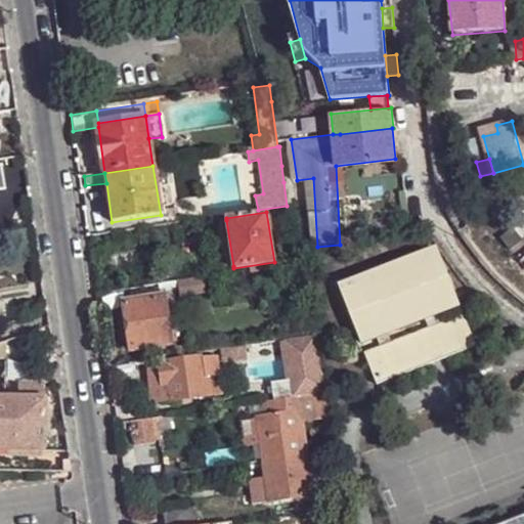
[(223,268),(233,266),(226,220),(217,221),(223,268)]
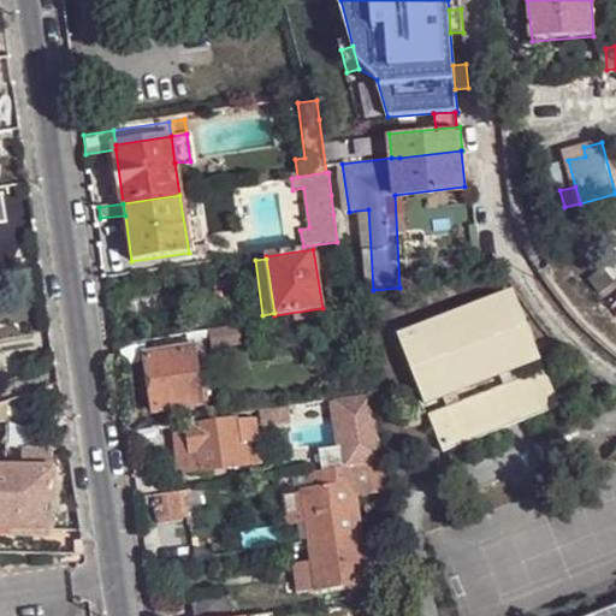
[(535,357),(509,291),(402,332),(427,400),(444,392),(510,368),(535,357)]
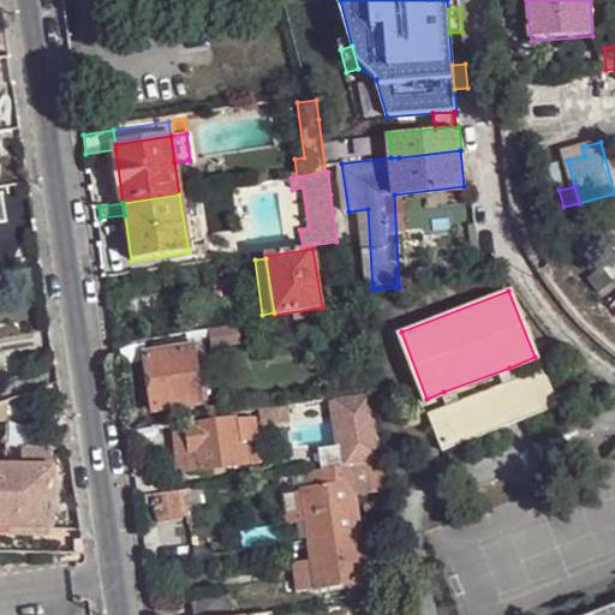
[(240,332),(210,335),(212,348),(243,345),(240,332)]
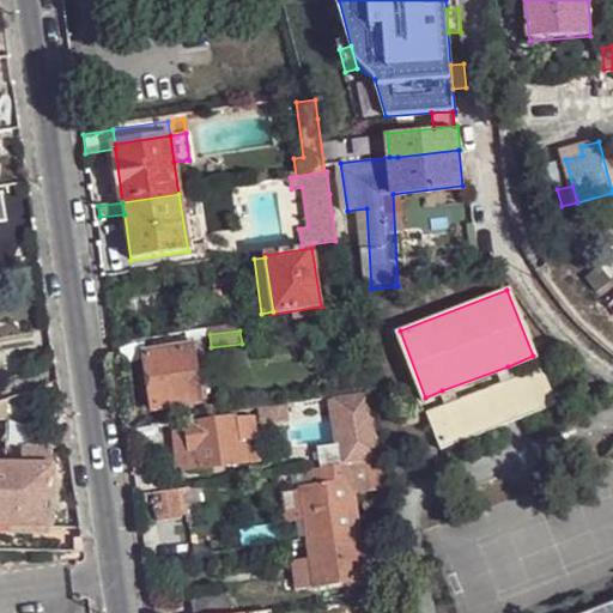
[(145,353),(153,410),(201,402),(193,346),(145,353)]
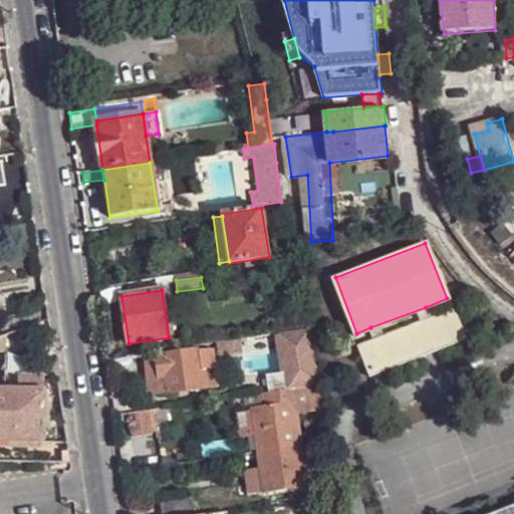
[(467,338),(455,307),(430,318),(374,338),(357,344),(369,375),(467,338)]
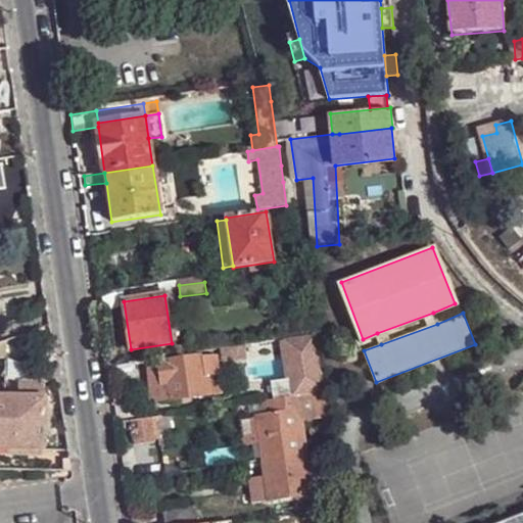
[(437,324),(433,313),(377,333),(381,344),(437,324)]
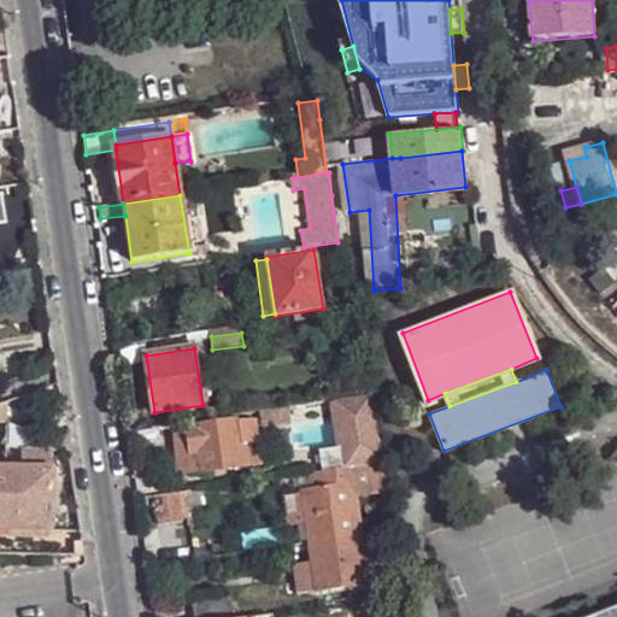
[(319,451),(323,472),(372,464),(362,398),(335,403),(342,447),(319,451)]
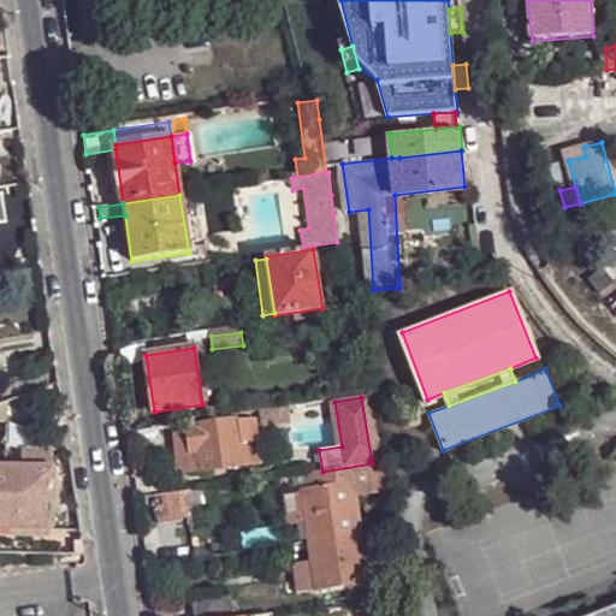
[(262,409),(265,426),(285,424),(283,407),(262,409)]
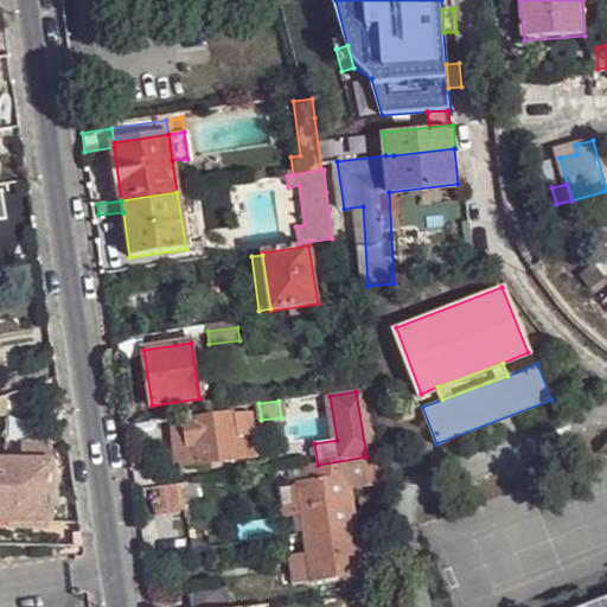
[(253,410),(185,421),(185,425),(189,446),(195,445),(197,464),(209,462),(209,467),(223,465),(223,460),(259,454),(253,410)]
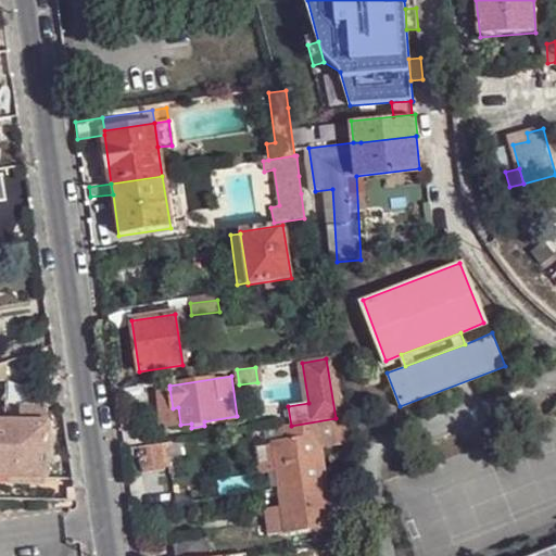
[(173,408),(169,389),(156,391),(160,429),(180,425),(178,407),(173,408)]
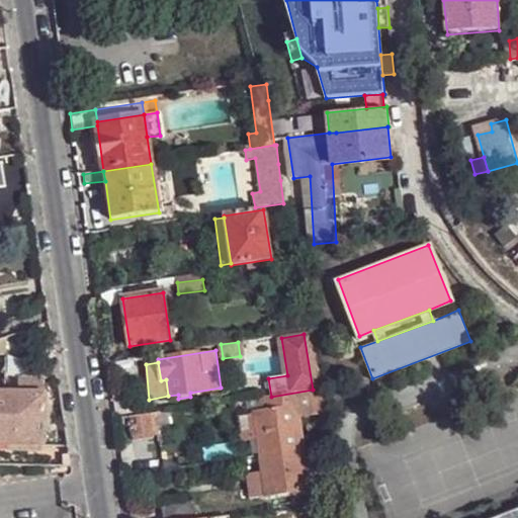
[(22,376),(23,394),(44,394),(45,376),(22,376)]
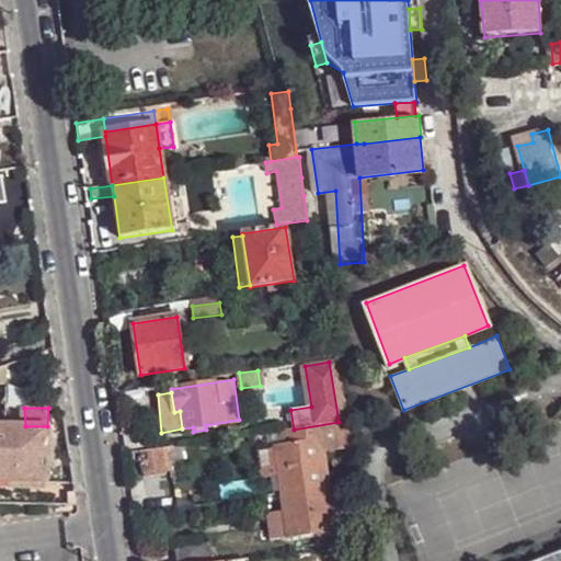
[(278,476),(282,494),(327,488),(321,448),(343,445),(339,422),(294,430),(283,431),(285,447),(275,448),(277,467),(278,476)]
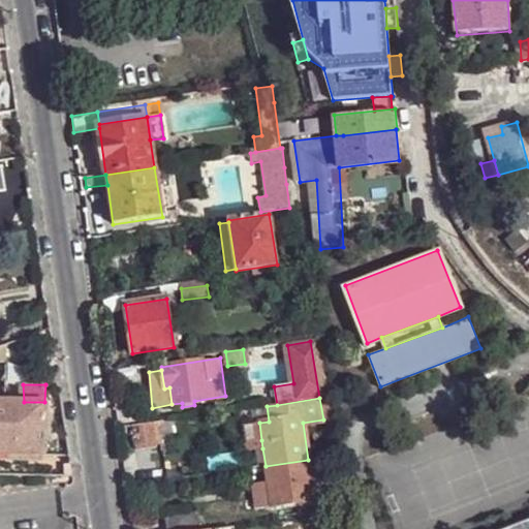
[(0,453),(43,455),(44,402),(24,402),(3,401),(0,401),(0,453)]
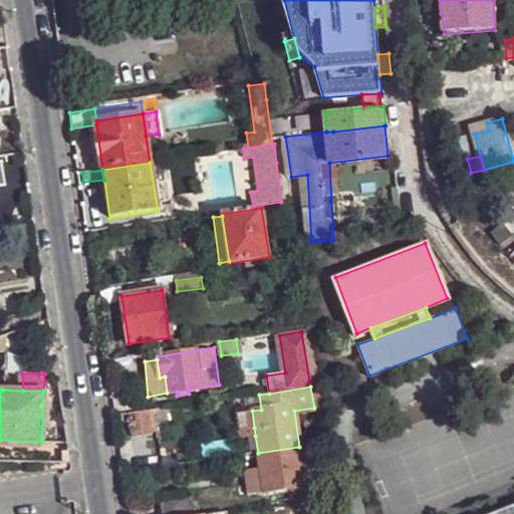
[(314,408),(294,411),(299,447),(320,444),(314,408)]
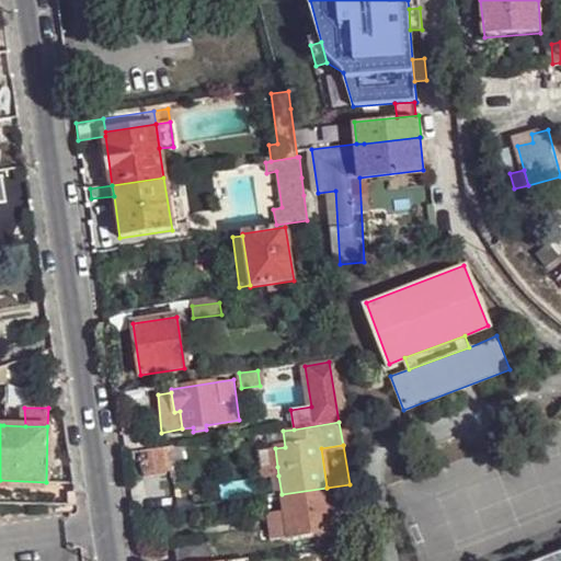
[(164,449),(140,453),(145,478),(169,474),(164,449)]
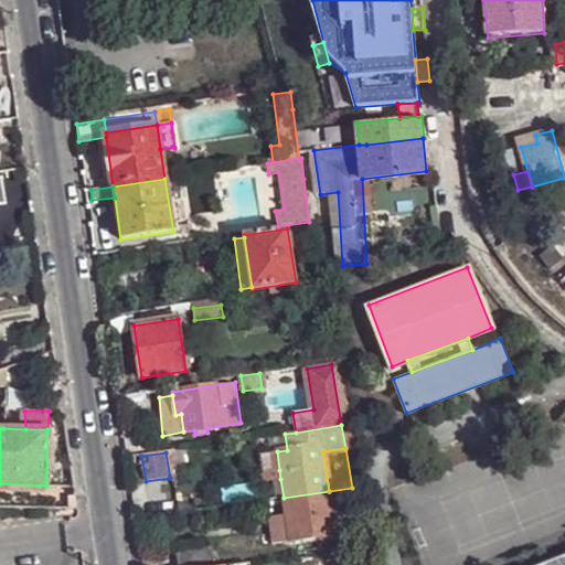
[(280,479),(279,470),(267,472),(268,481),(280,479)]
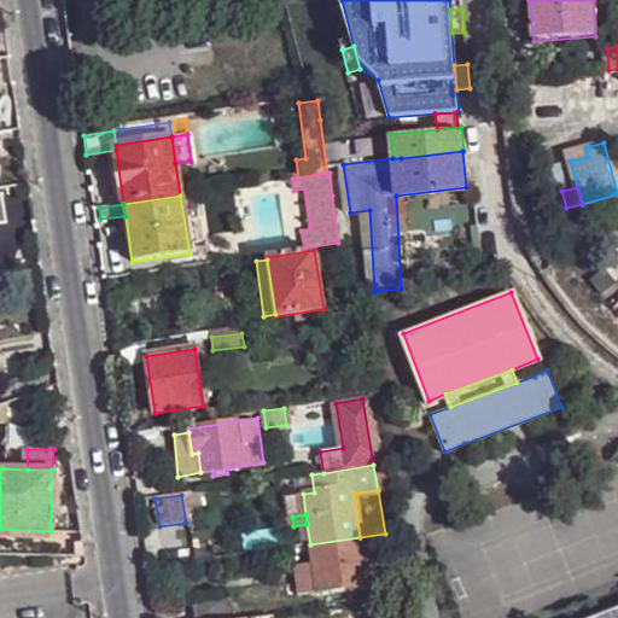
[(304,559),(304,526),(291,526),(292,559),(304,559)]
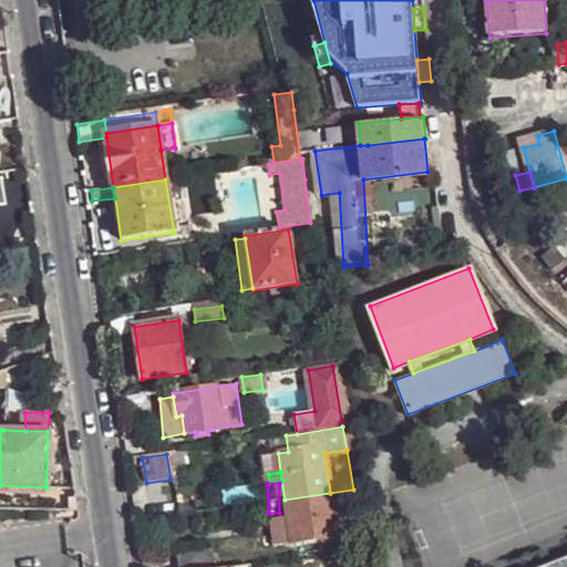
[(353,490),(330,493),(334,519),(358,516),(353,490)]
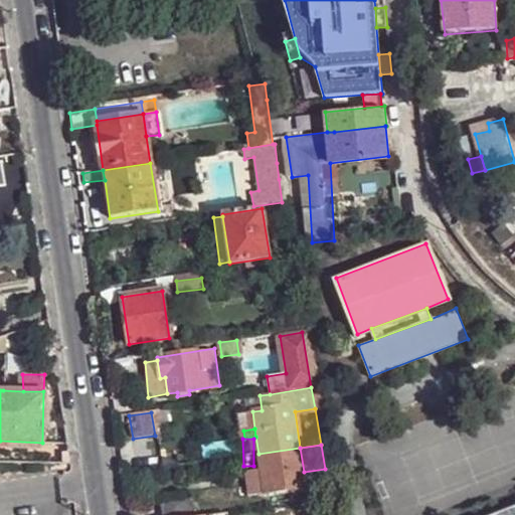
[(300,448),(259,454),(261,470),(265,493),(265,494),(306,488),(308,503),(329,500),(325,469),(304,472),(300,448)]
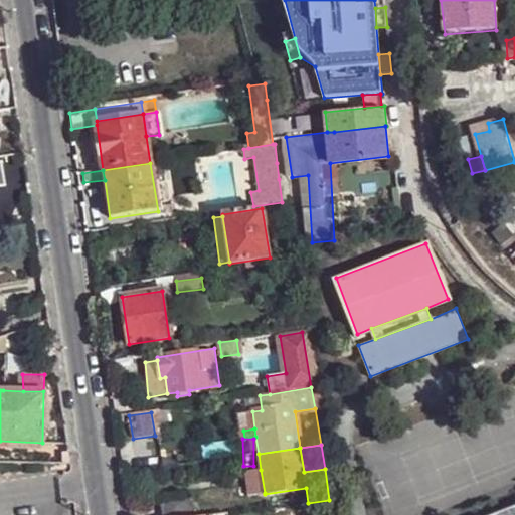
[(265,493),(261,470),(243,472),(246,496),(265,493)]
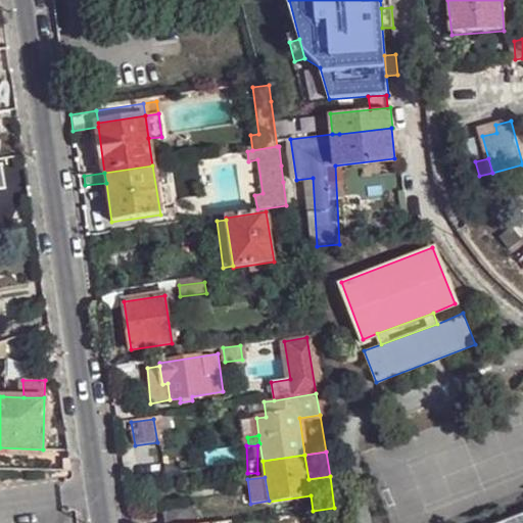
[(165,522),(196,522),(195,512),(165,516),(165,522)]
